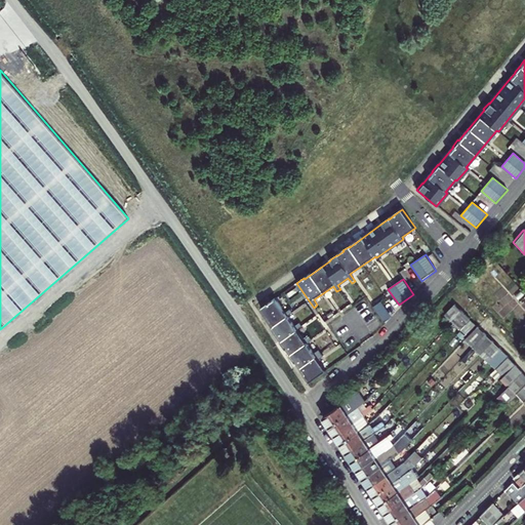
[(310,384),(327,371),(319,361),(324,357),(319,351),(315,355),(307,344),(312,340),(310,337),(305,340),(297,330),(303,327),(300,324),(295,327),(288,317),(293,314),(290,310),(285,314),(276,299),(269,305),(268,304),(260,309),(274,327),(272,328),(281,341),(281,342),(286,350),(287,350),(291,355),(290,356),(295,363),(296,363),(305,375),(310,384)]
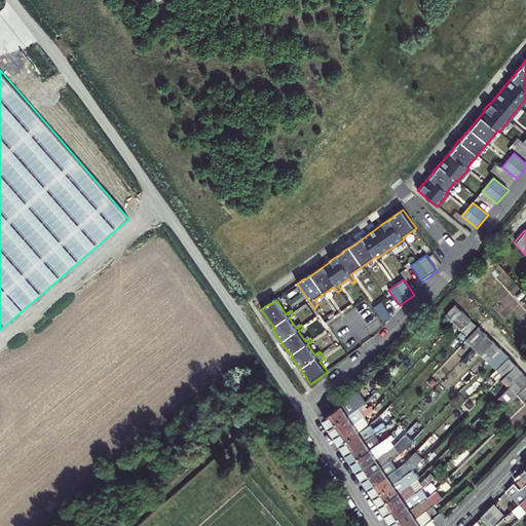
[(382,302),(374,307),(385,324),(393,318),(382,302)]
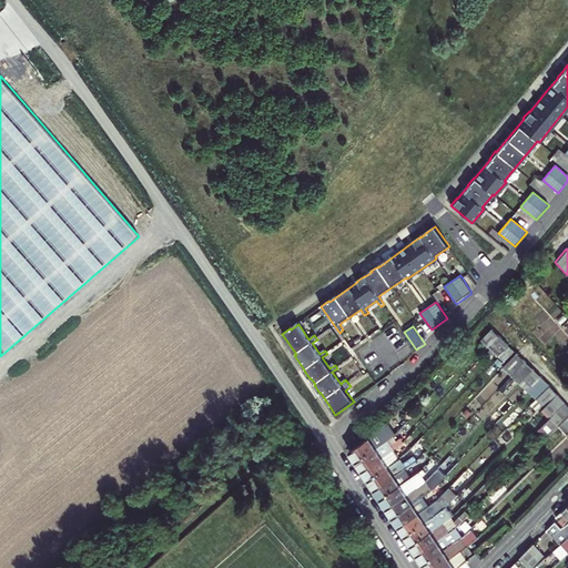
[(482,341),(489,348),(499,337),(492,330),(482,341)]
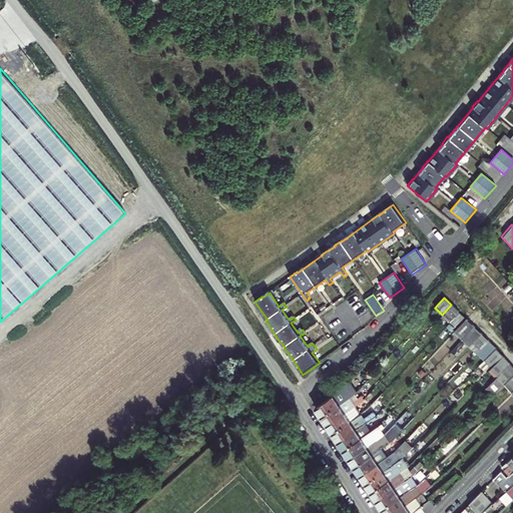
[(451,305),(442,315),(450,322),(459,312),(451,305)]
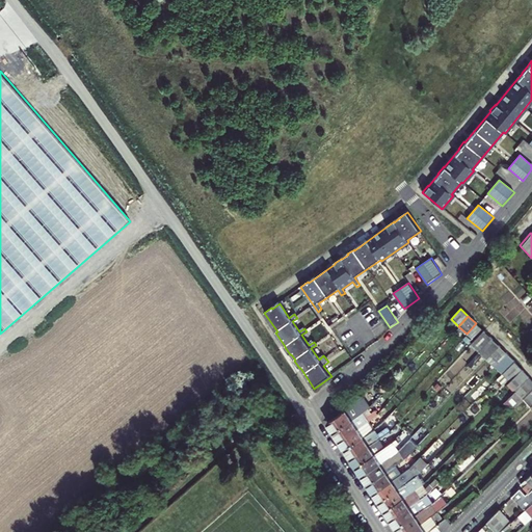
[(477,324),(468,334),(474,339),(483,329),(477,324)]
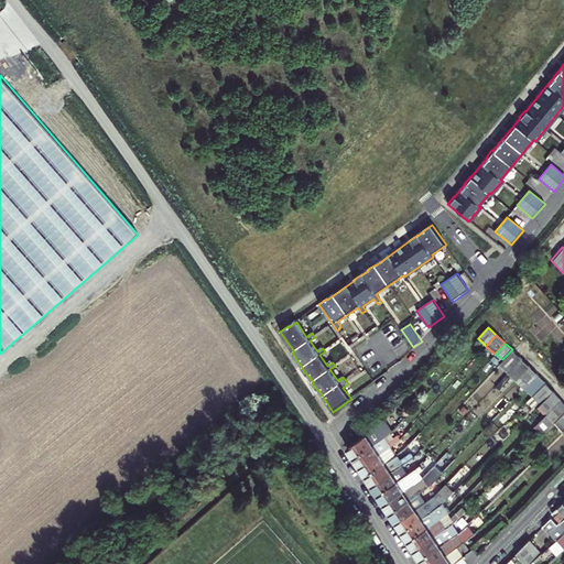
[(500,365),(509,372),(521,359),(513,350),(500,365)]
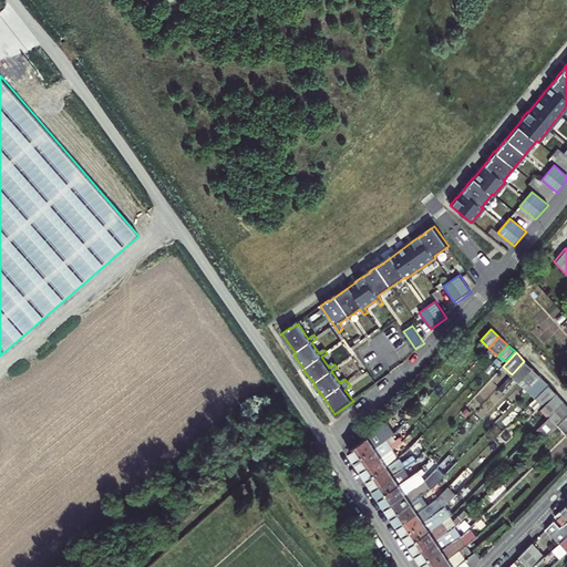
[(519,382),(523,379),(533,369),(524,361),(512,374),(519,382)]
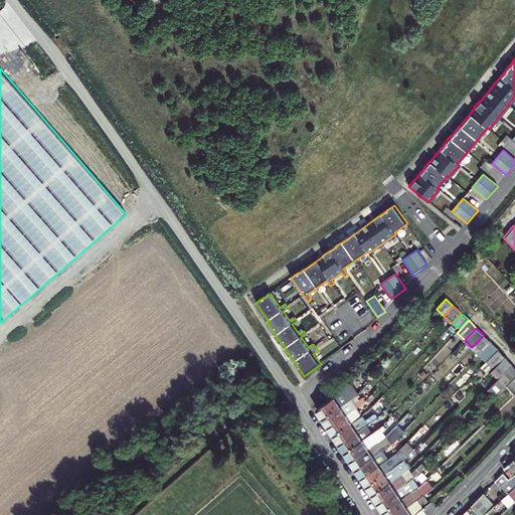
[(475,344),(483,351),(491,343),(484,335),(475,344)]
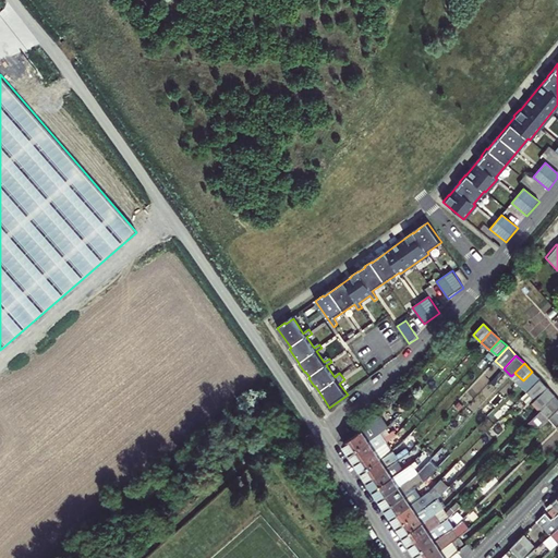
[(519,385),(528,392),(541,379),(532,372),(523,380),(519,385)]
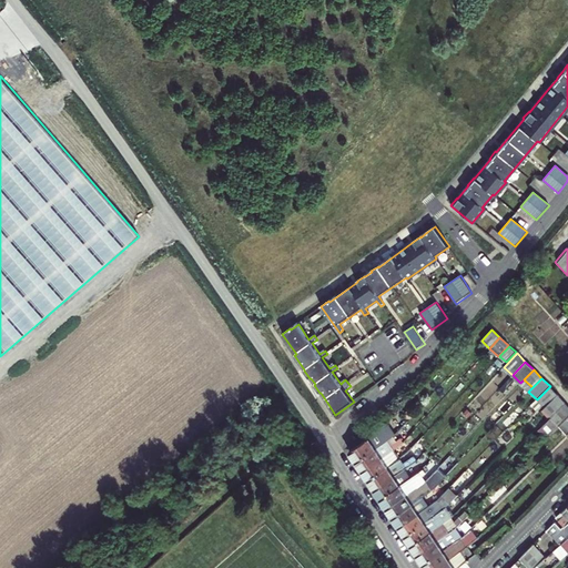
[(533,387),(524,379),(520,383),(528,392),(533,387)]
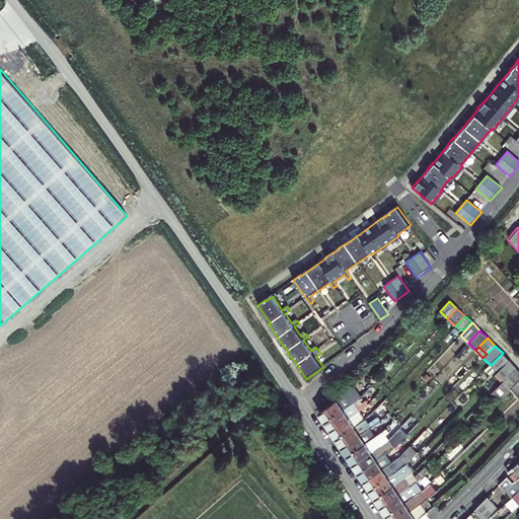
[(503,353),(491,365),(498,373),(510,361),(503,353)]
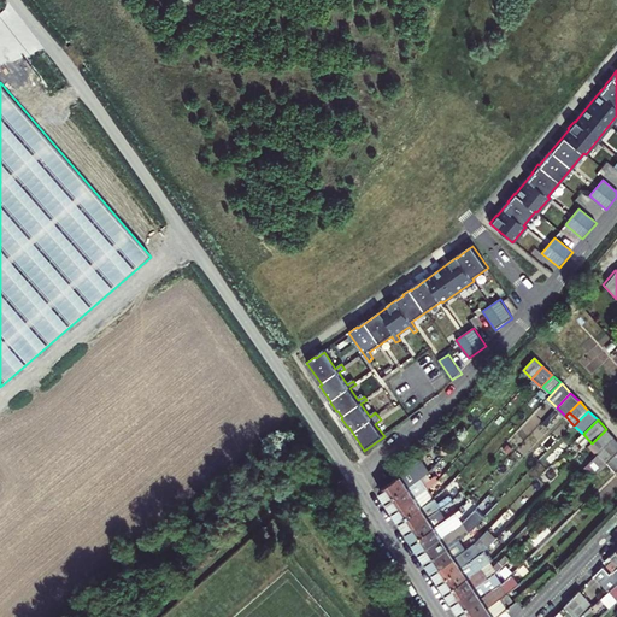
[(606,429),(592,444),(591,444),(599,453),(615,439),(606,429)]
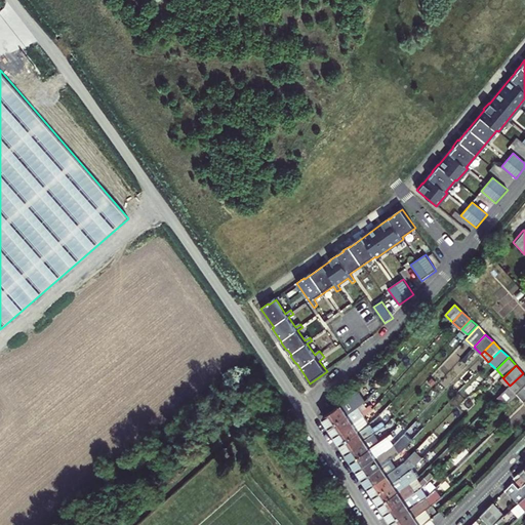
[(510,401),(517,394),(524,386),(524,375),(523,373),(510,386),(502,394),(510,401)]
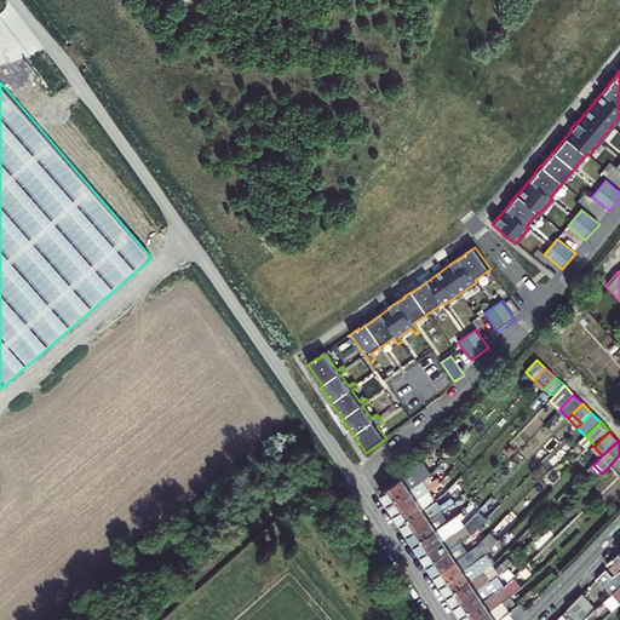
[(382,493),(389,504),(419,483),(430,476),(422,463),(414,468),(403,478),(382,493)]
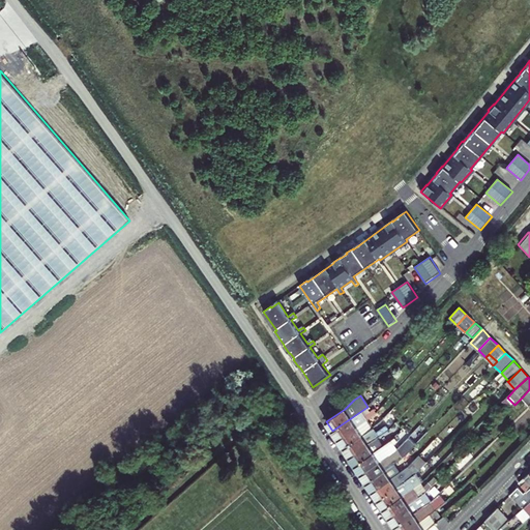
[(361,418),(358,413),(332,431),(339,439),(369,419),(374,415),(371,411),(361,418)]
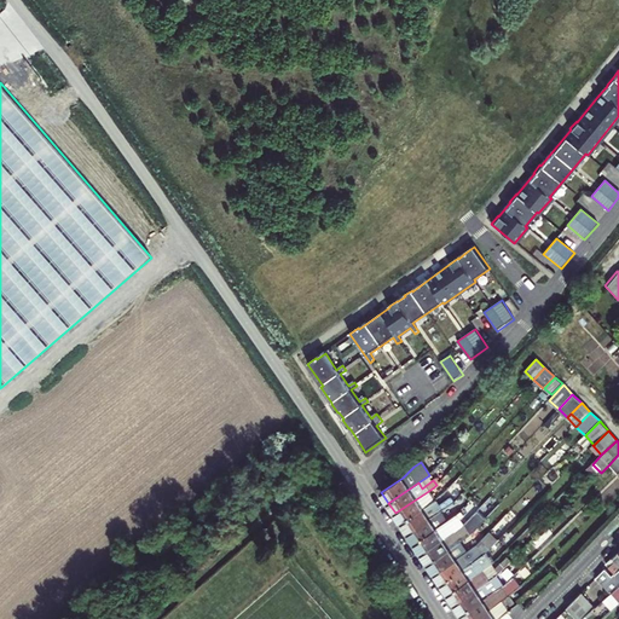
[(395,513),(401,524),(437,499),(431,490),(395,513)]
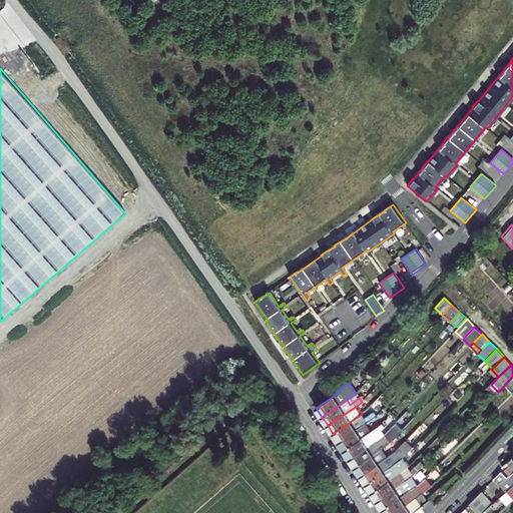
[(333,434),(339,442),(365,424),(373,419),(378,414),(376,411),(365,418),(362,414),(333,434)]
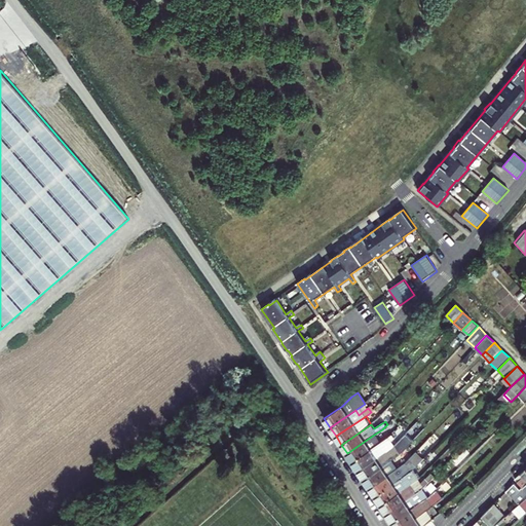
[(400,425),(390,435),(397,440),(405,430),(400,425)]
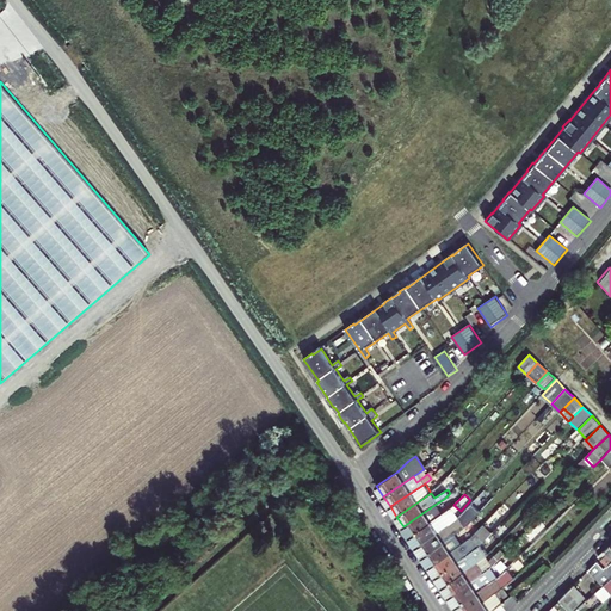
[(403,526),(409,537),(442,514),(434,505),(403,526)]
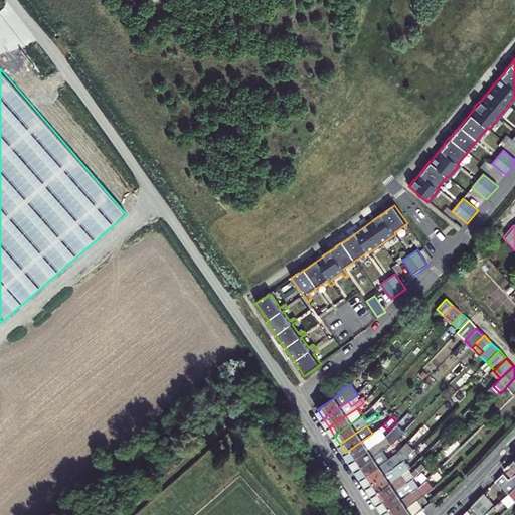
[(385,437),(351,461),(356,469),(383,451),(391,446),(402,434),(395,426),(385,437)]
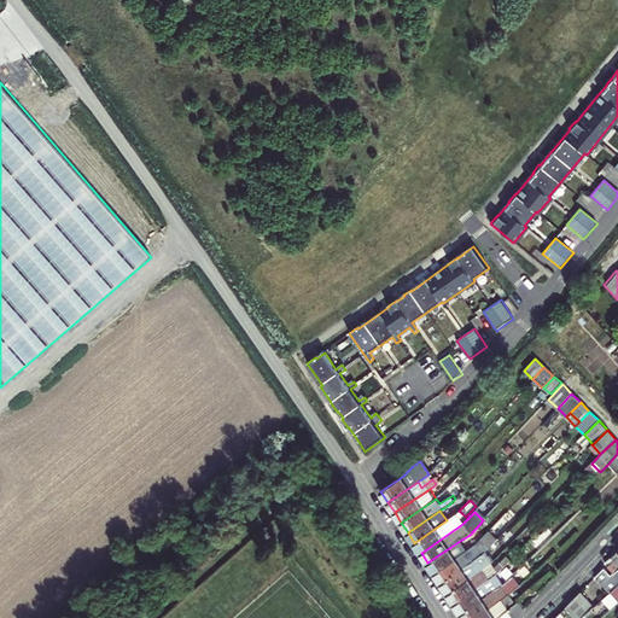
[(414,543),(421,553),(462,524),(456,514),(447,520),(414,543)]
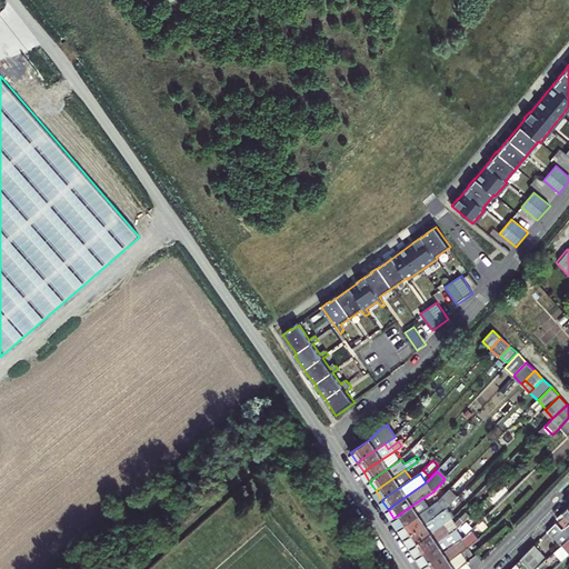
[(430,508),(400,528),(406,537),(445,511),(447,508),(457,498),(449,490),(438,502),(430,508)]
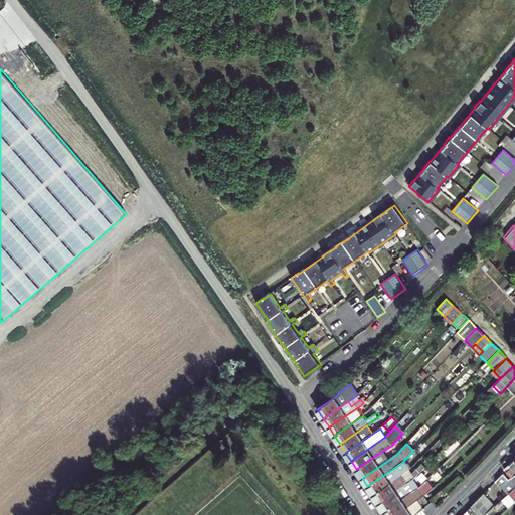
[(383,451),(356,469),(362,478),(389,460),(383,451)]
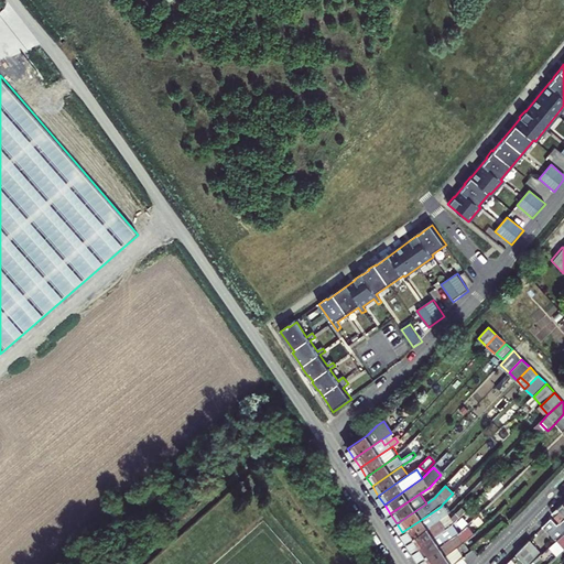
[(563,502),(553,513),(554,516),(561,522),(563,519),(563,502)]
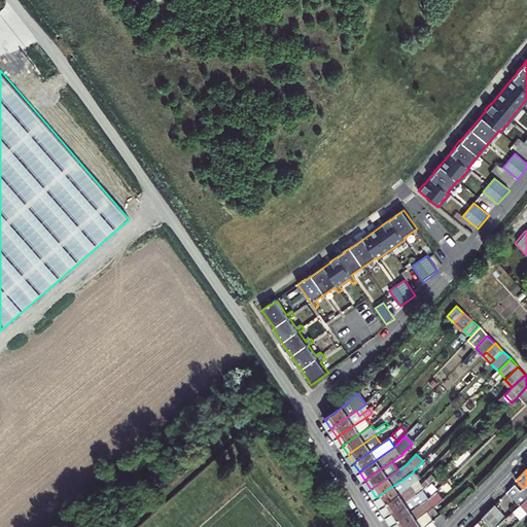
[(376,497),(382,506),(412,486),(419,481),(420,480),(414,470),(412,473),(376,497)]
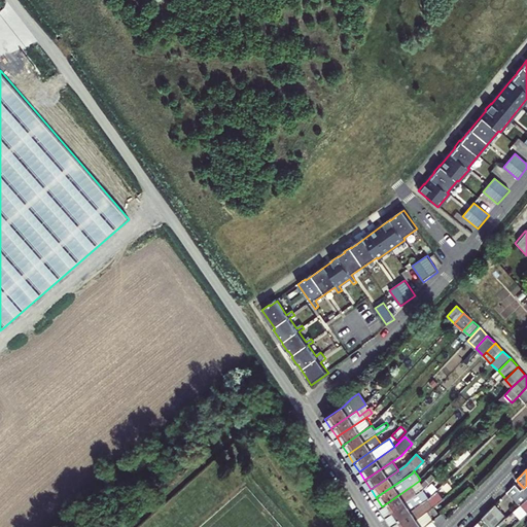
[(424,489),(419,481),(412,486),(418,494),(422,491),(424,489)]
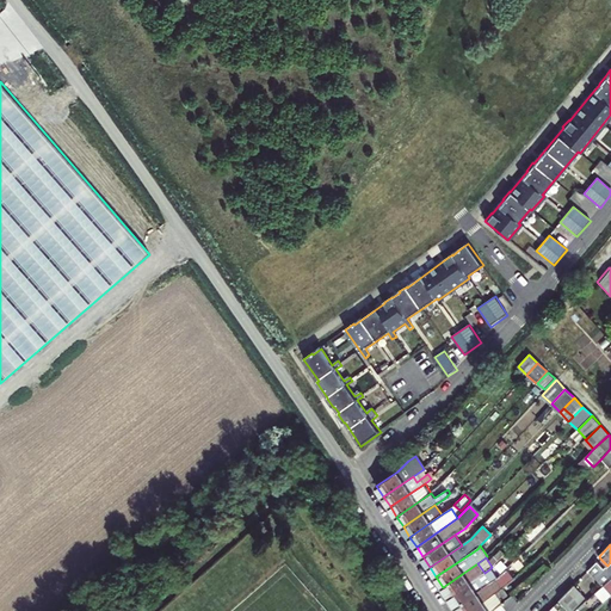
[(598,561),(590,569),(604,586),(604,585),(610,578),(610,575),(605,568),(598,561)]
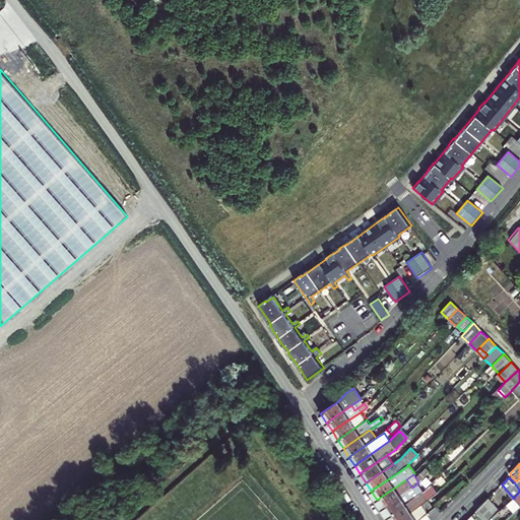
[(406,479),(377,500),(382,508),(412,488),(406,479)]
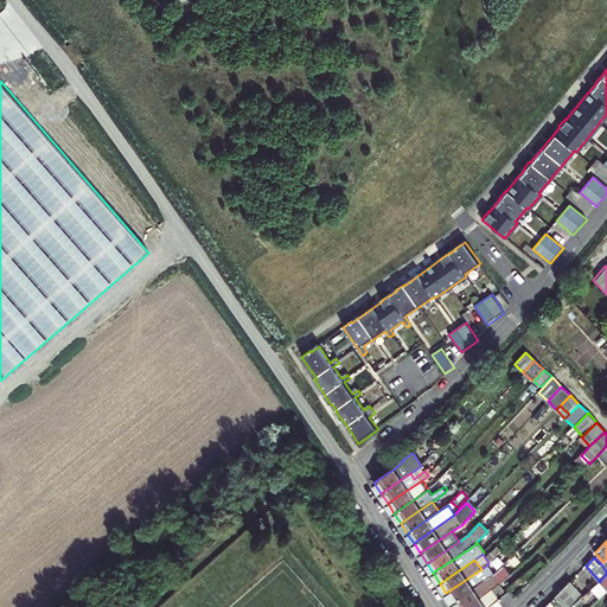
[(481,569),(446,593),(453,602),(492,576),(486,566),(481,569)]
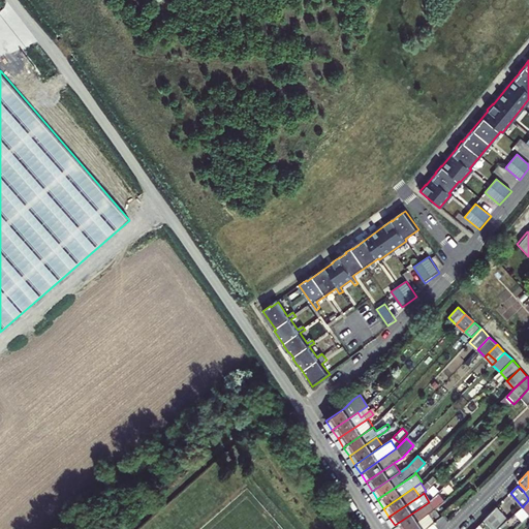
[(395,525),(397,528),(406,528),(435,509),(442,503),(437,494),(429,502),(395,525)]
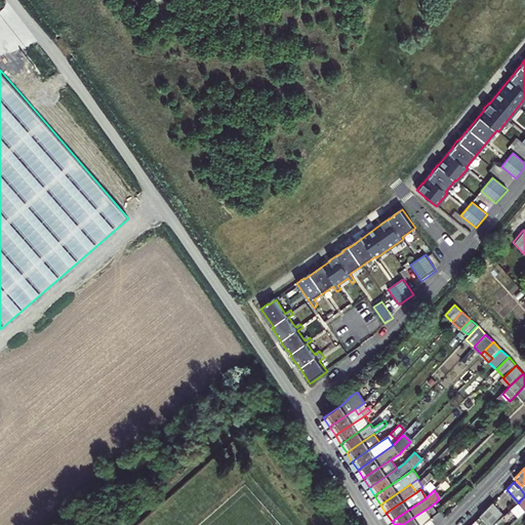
[(432,506),(403,524),(422,524),(432,519),(431,516),(448,502),(442,496),(439,499),(432,506)]
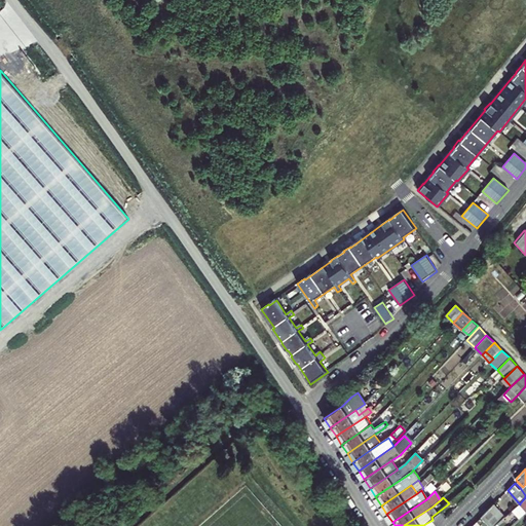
[(482,516),(490,525),(494,525),(505,516),(494,503),(482,516)]
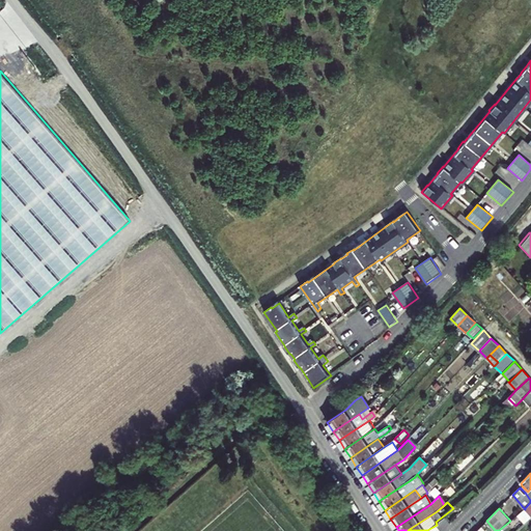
[(437,525),(427,530),(443,530),(450,525),(446,519),(437,525)]
